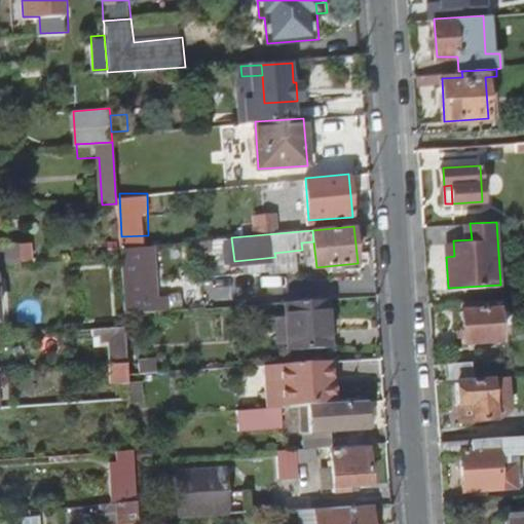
[(25,240),(0,241),(0,260),(0,262),(28,260),(25,240)]
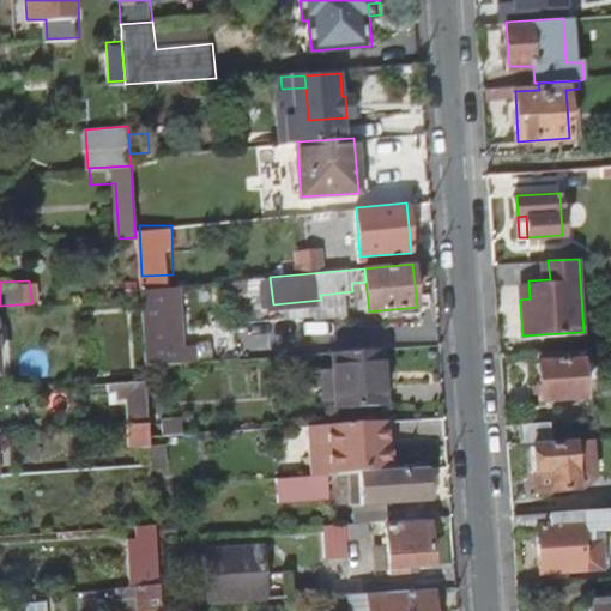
[(144,363),(195,360),(193,346),(181,346),(165,348),(163,324),(161,286),(139,289),(139,297),(144,363)]
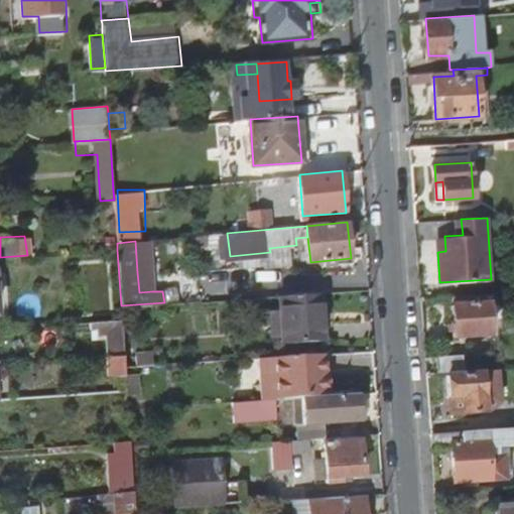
[(139,292),(152,291),(150,271),(137,272),(139,292)]
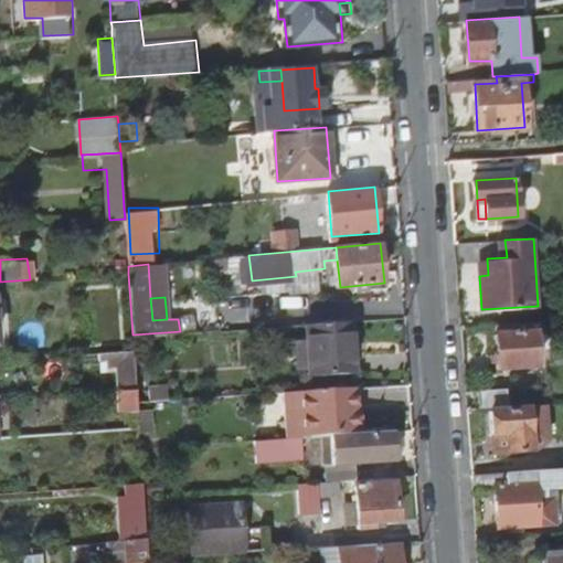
[(350,320),(308,322),(311,374),(353,372),(350,320)]
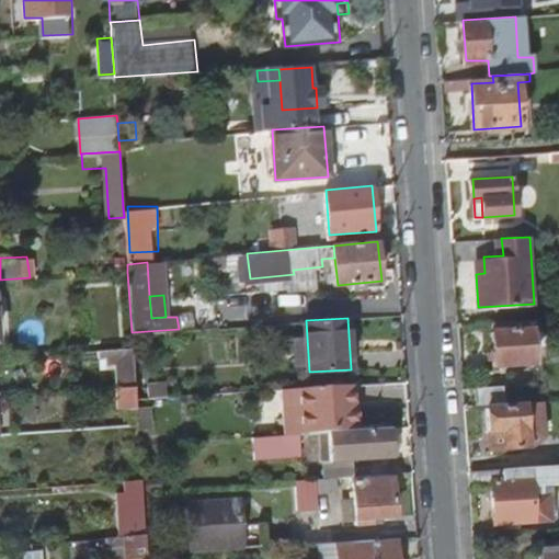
[(533,318),(491,320),(494,368),(536,365),(533,318)]
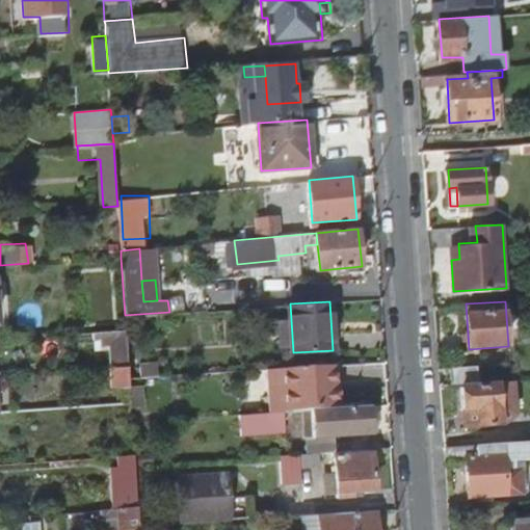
[(110,344),(112,366),(128,365),(126,328),(94,332),(94,338),(104,338),(104,344),(110,344)]
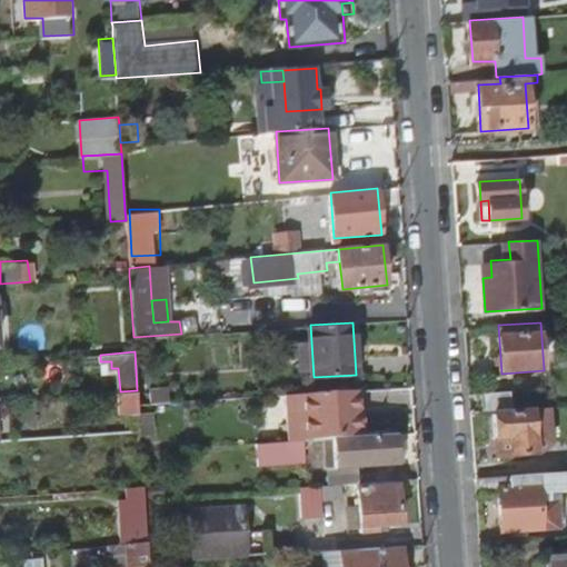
[(354,389),(306,393),(308,439),(321,438),(332,437),(364,436),(360,411),(355,411),(354,389)]
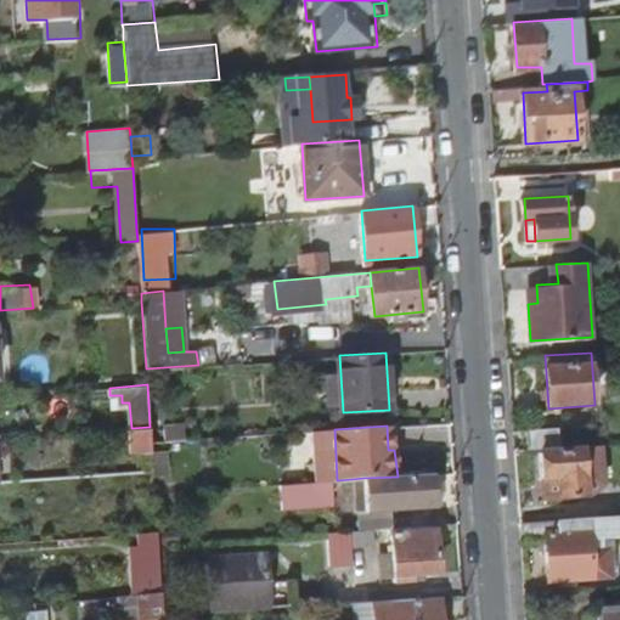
[(133,450),(140,450),(152,449),(151,440),(150,427),(131,428),(133,450)]
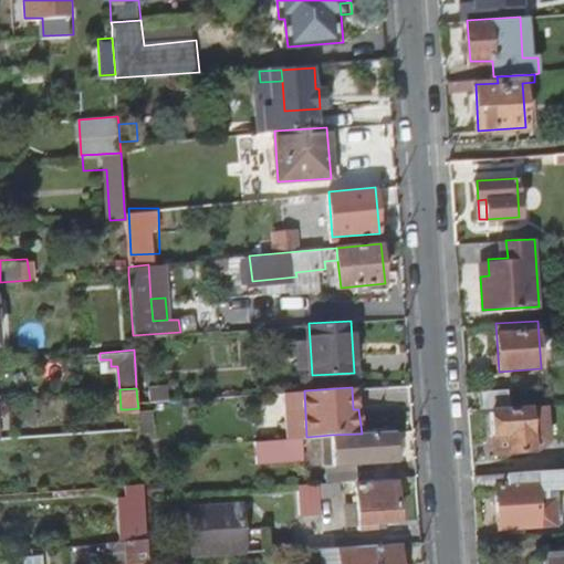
[(478,392),(479,408),(511,406),(510,389),(478,392)]
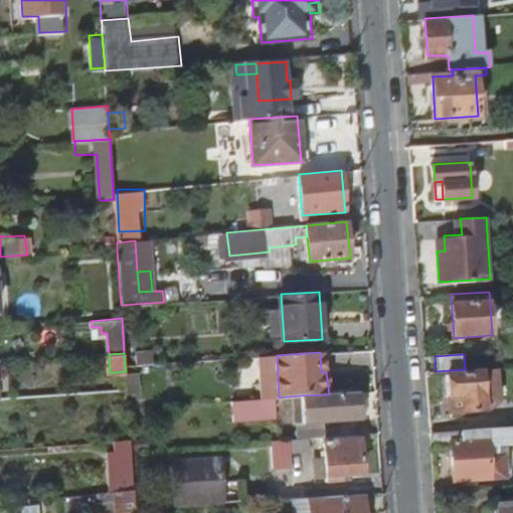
[(126,371),(116,372),(117,388),(127,387),(126,371)]
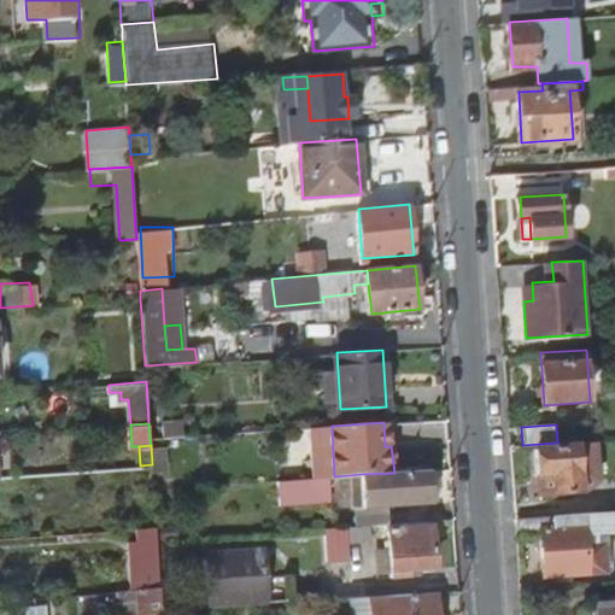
[(580,445),(537,449),(539,475),(544,474),(545,495),(583,491),(580,445)]
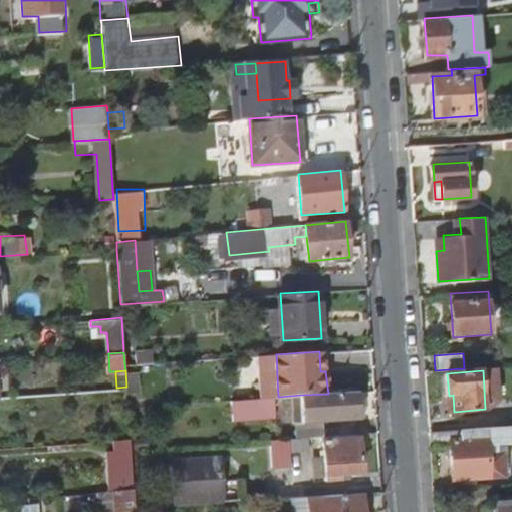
[(328,394),(300,395),(302,422),(359,418),(357,392),(328,394)]
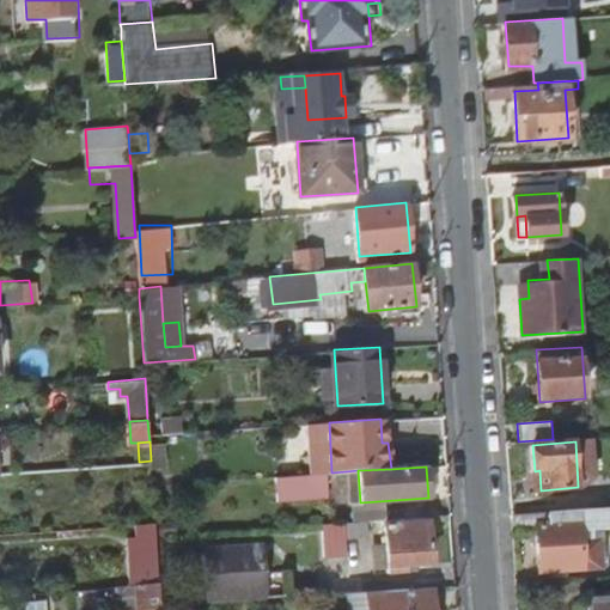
[(331,473),(278,476),(279,502),(329,499),(329,490),(347,489),(346,471),(331,473)]
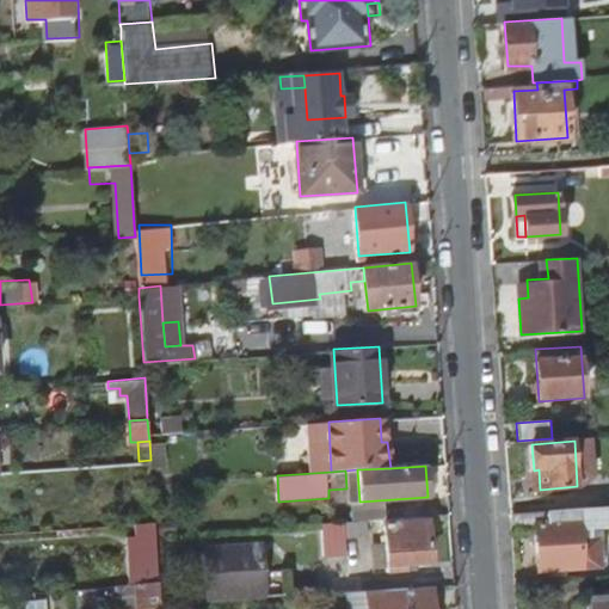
[(608,505),(512,514),(514,531),(537,530),(540,570),(608,565),(608,537),(592,539),(590,527),(608,524),(608,505)]
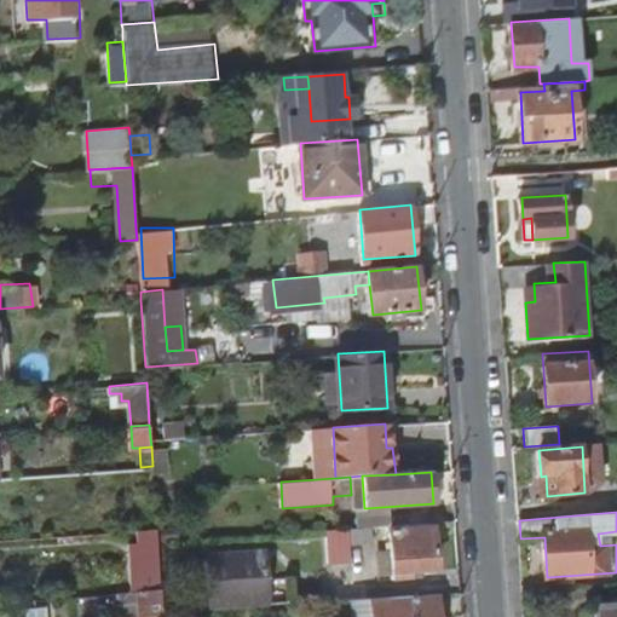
[(437,569),(433,522),(390,524),(393,578),(416,577),(415,570),(437,569)]
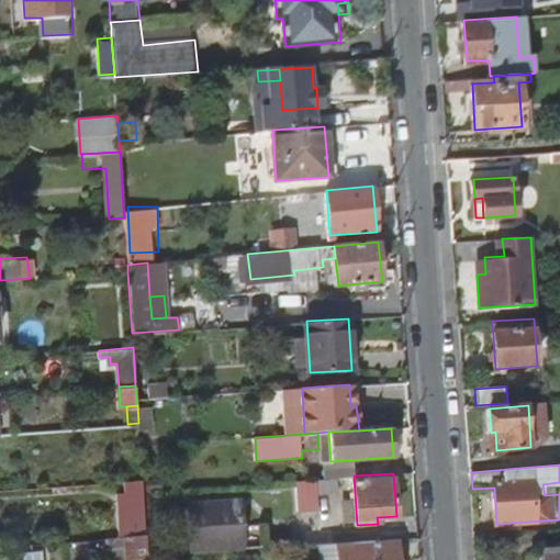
[(342,491),(339,477),(297,479),(300,511),(323,508),(322,492),(342,491)]
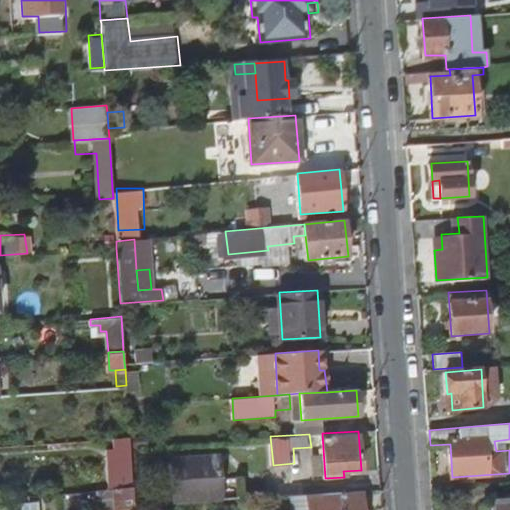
[(129,435),(113,437),(114,448),(130,447),(130,445),(129,435)]
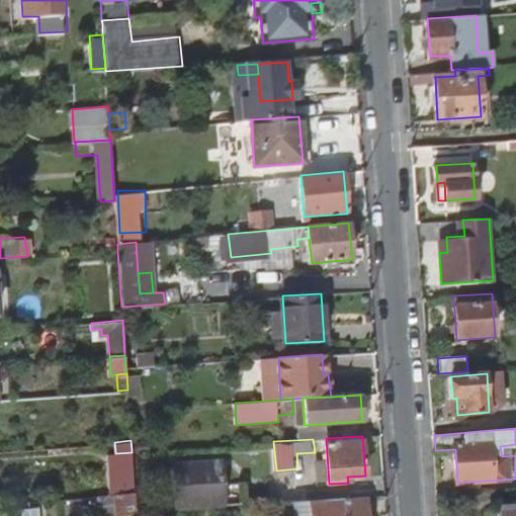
[(177,463),(179,508),(242,504),(241,484),(224,485),(222,460),(177,463)]
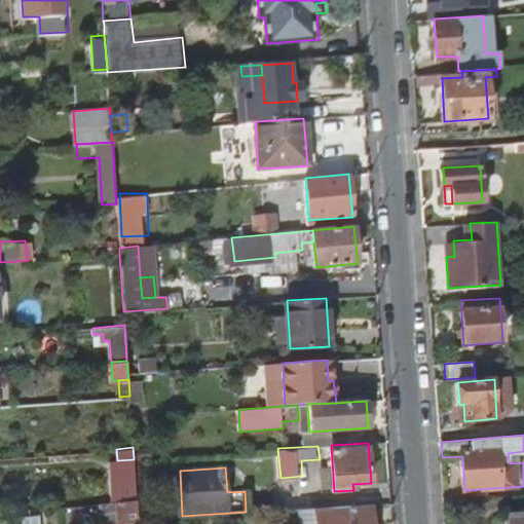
[(132,523),(138,523),(138,518),(137,499),(119,500),(120,523),(132,523)]
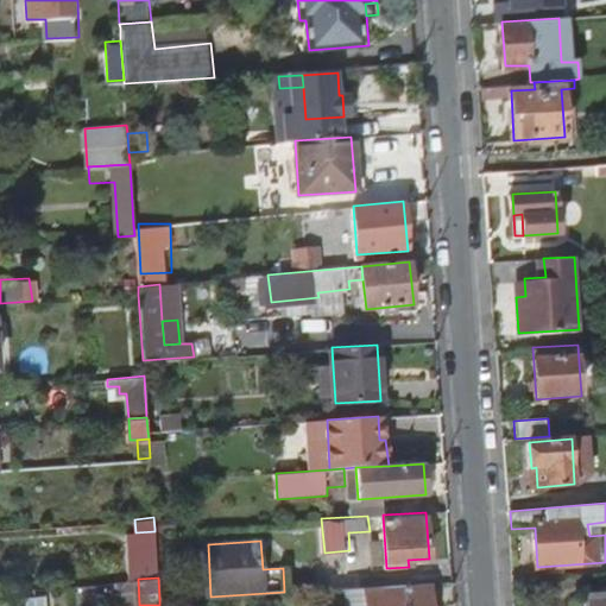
[(431,605),(430,584),(365,587),(366,605),(431,605)]
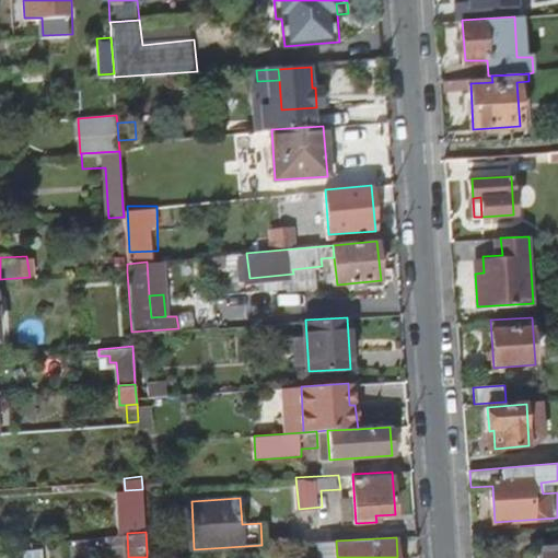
[(557,543),(541,544),(541,557),(557,557),(557,543)]
